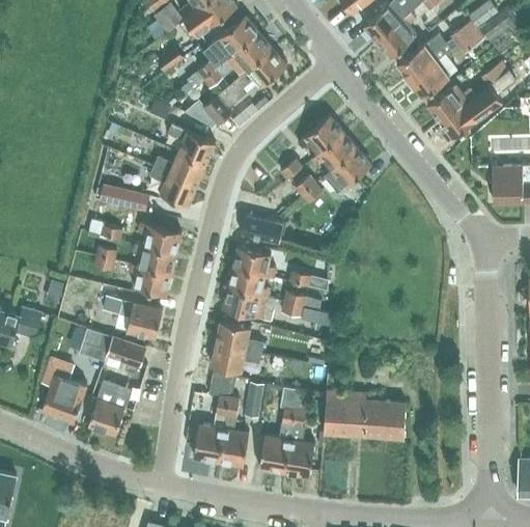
[(149,0),(146,3),(154,14),(170,0),(149,0)]
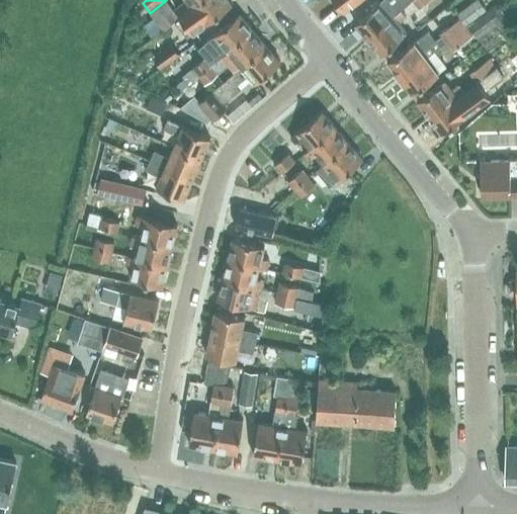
[(226,0),(206,0),(175,24),(188,40),(205,27),(232,7),(226,0)]
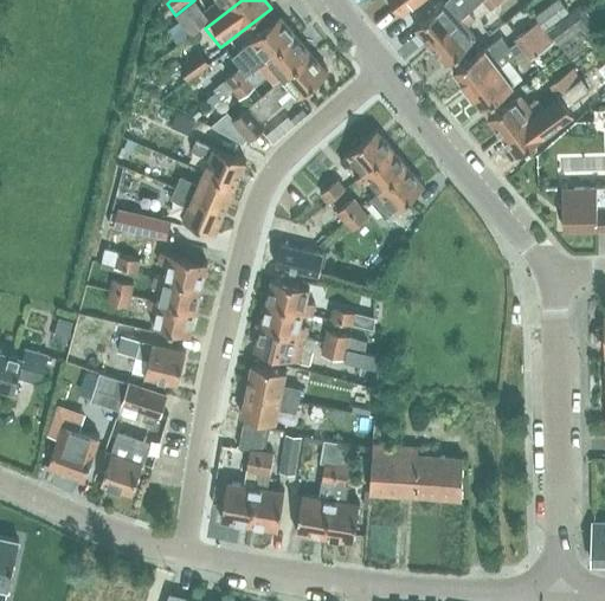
[(211,23),(240,0),(216,0),(219,4),(205,14),(211,23)]
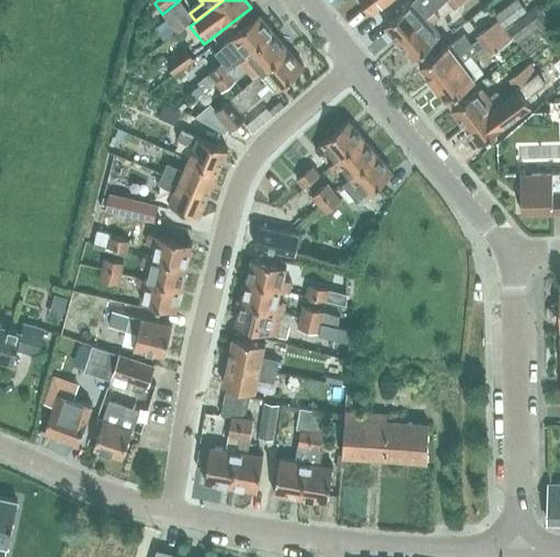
[(360,0),(372,14),(390,0),(360,0)]
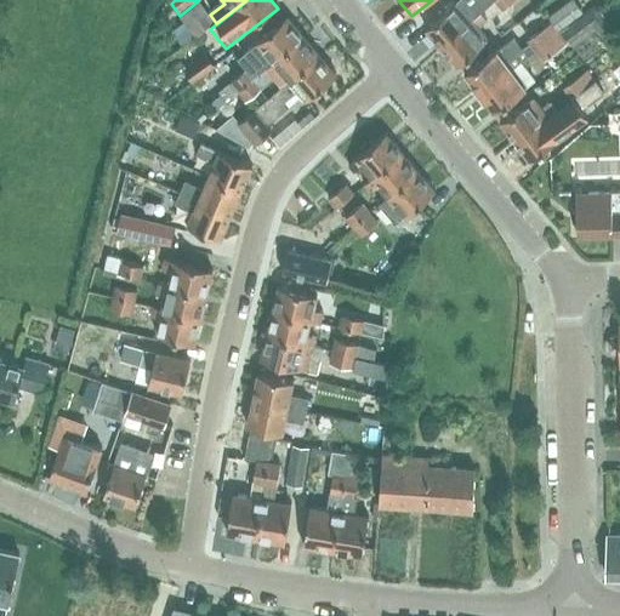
[(460,0),(456,5),(425,32),(441,50),(472,23),(481,15),(479,15),(494,3),(498,0),(460,0)]
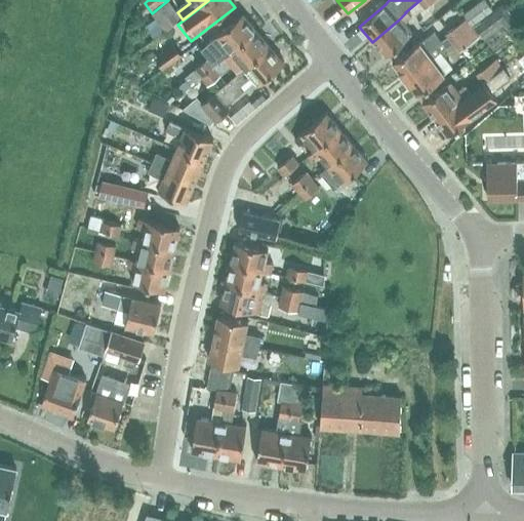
[(436,0),(420,0),(417,2),(425,10),(436,0)]
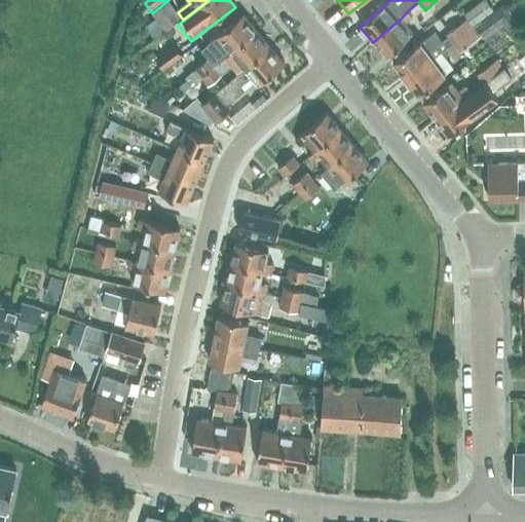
[(438,16),(454,6),(449,0),(446,0),(433,8),(438,16)]
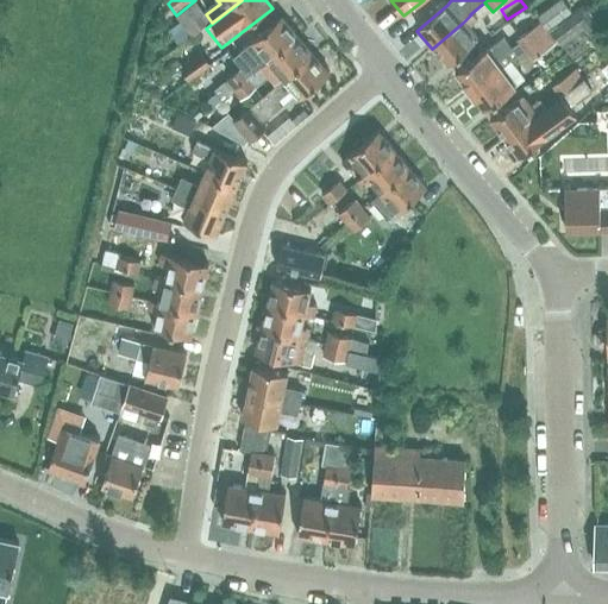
[(563,2),(538,21),(547,35),(550,32),(559,25),(562,24),(572,16),(563,2)]
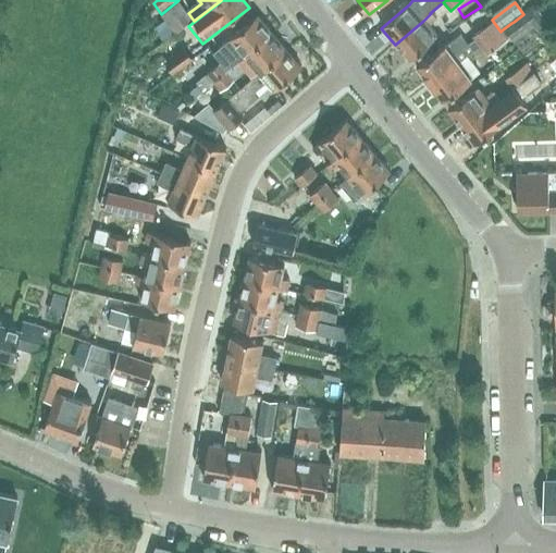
[(187,22),(176,8),(162,19),(173,33),(187,22)]
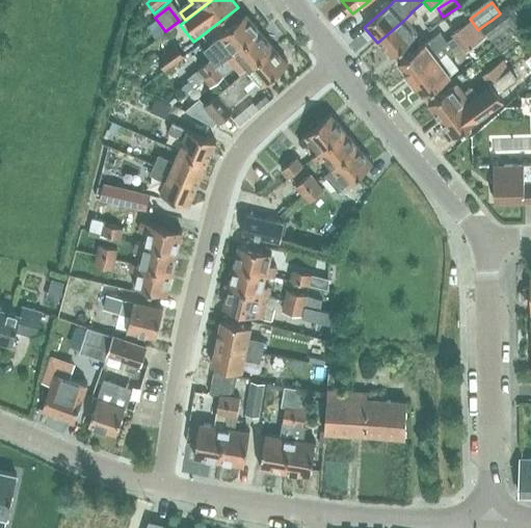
[(418,35),(416,33),(423,26),(412,12),(404,20),(377,43),(392,58),(418,35)]
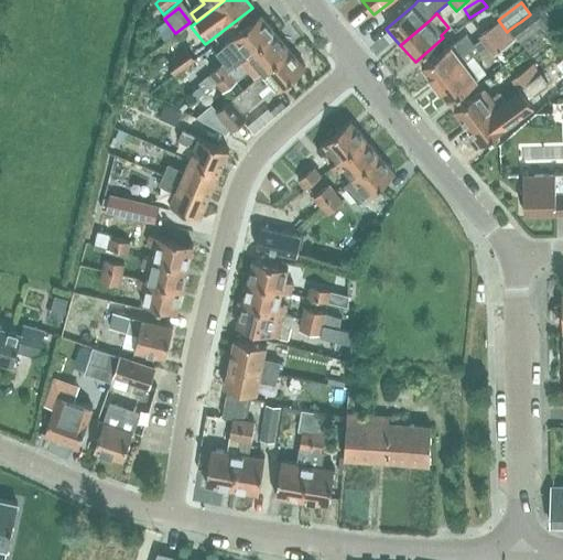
[(241,64),(274,36),(260,19),(222,51),(228,60),(234,55),(241,64)]
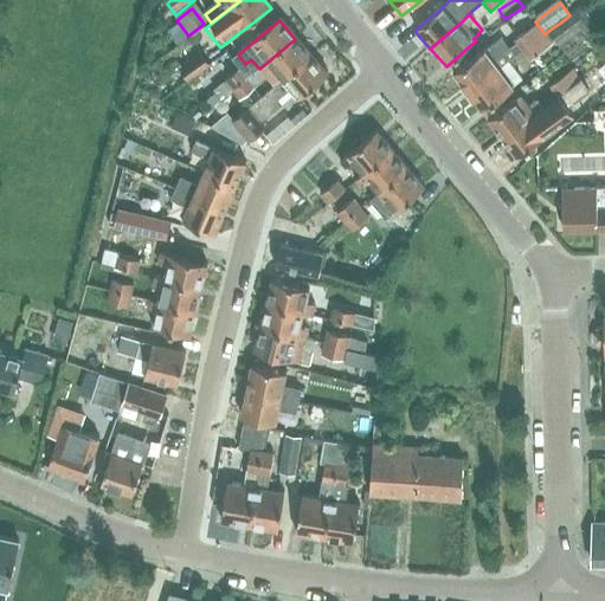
[(557,25),(547,32),(554,43),(567,33),(559,24),(557,25)]
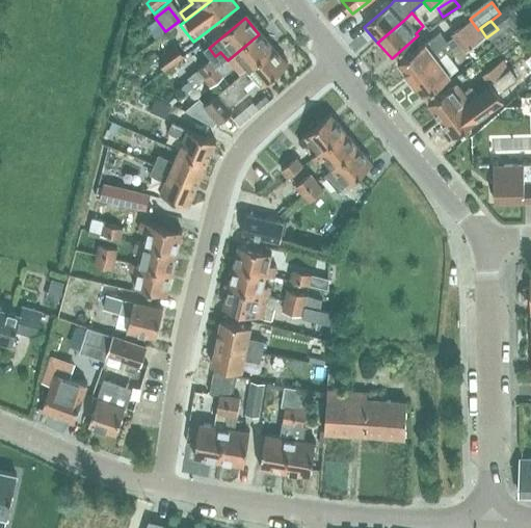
[(457,46),(477,30),(472,23),(452,37),(457,46)]
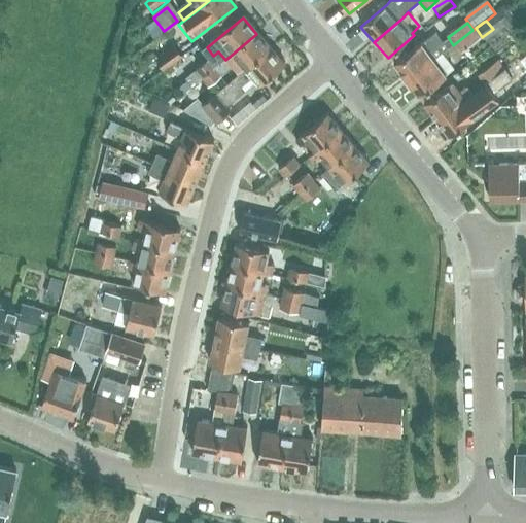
[(480,39),(472,30),(453,45),(457,49),(460,55),(480,39)]
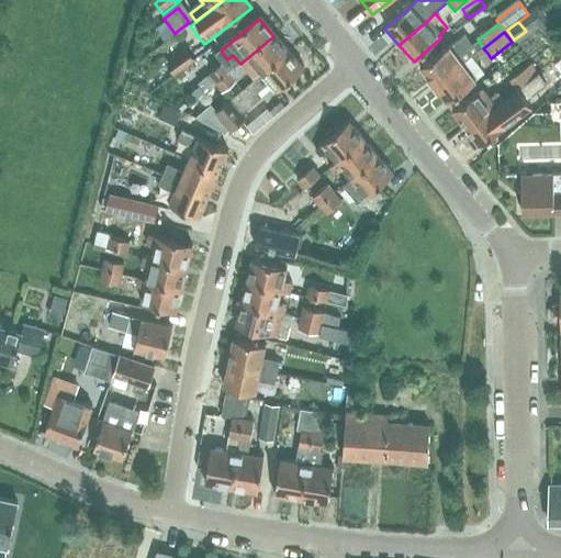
[(433,86),(470,58),(483,48),(478,40),(471,45),(463,35),(449,46),(446,43),(416,65),(433,86)]
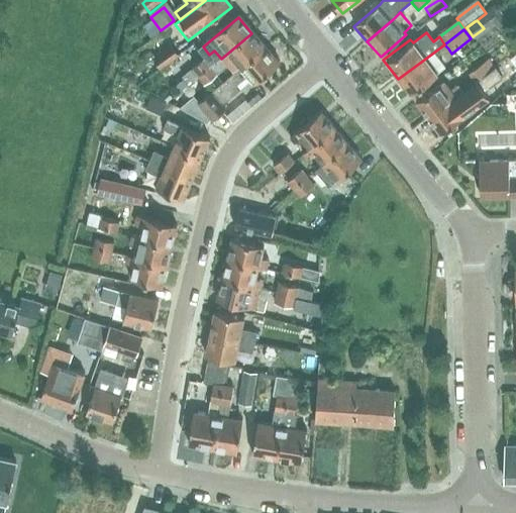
[(234,75),(265,48),(251,33),(221,59),(212,67),(197,79),(204,87),(227,67),(234,75)]
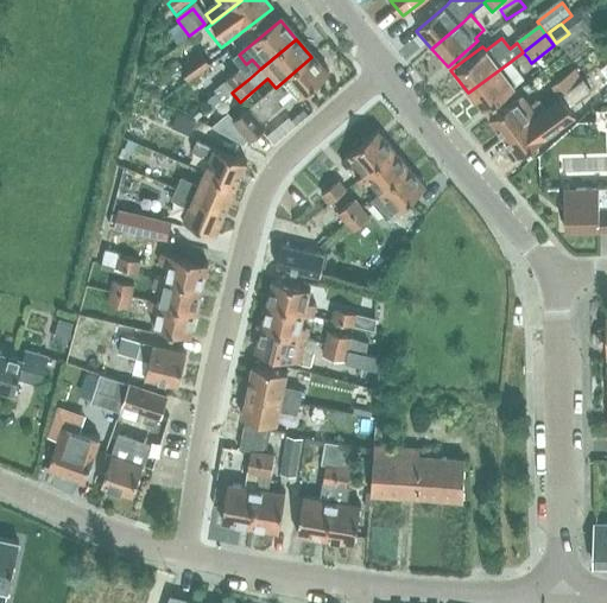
[(513,69),(528,57),(523,52),(509,63),(468,93),(482,113),(524,82),(513,69)]
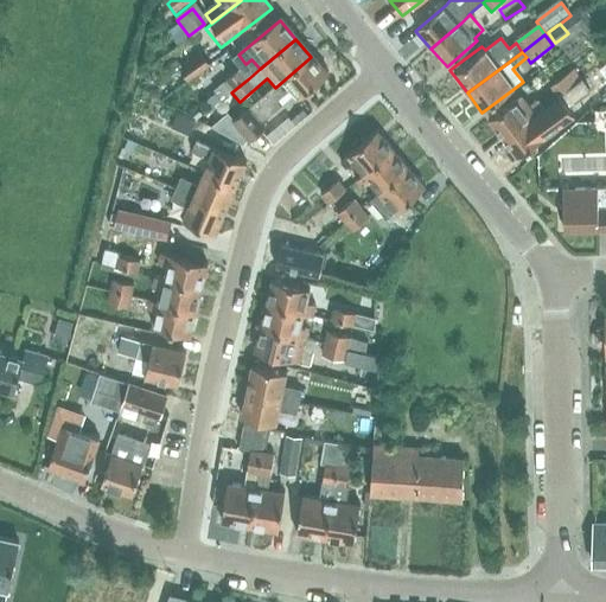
[(201,56),(180,71),(189,82),(209,68),(201,56)]
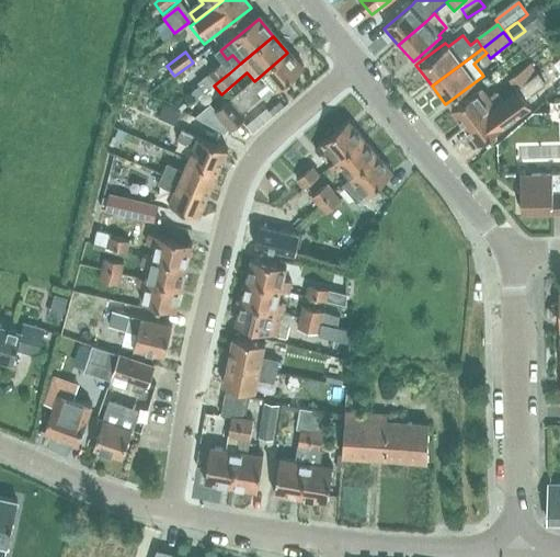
[(303,70),(287,53),(254,81),(216,114),(230,132),(243,120),(240,115),(259,99),(255,94),(267,84),(275,93),(303,70)]
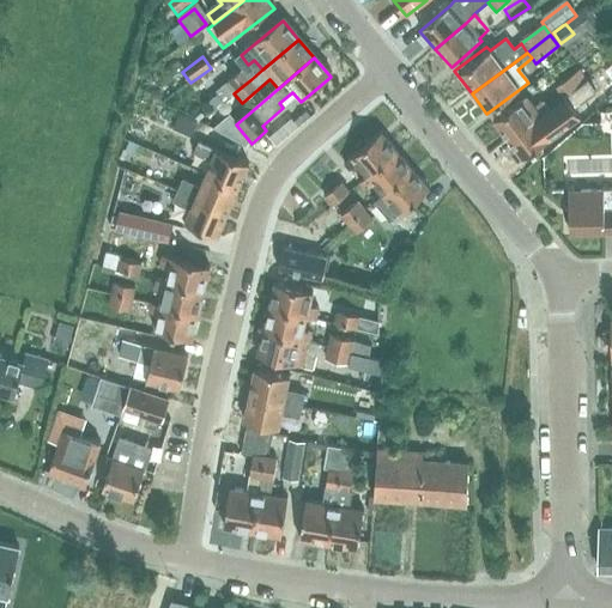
[(234,93),(252,79),(243,70),(226,84),(234,93)]
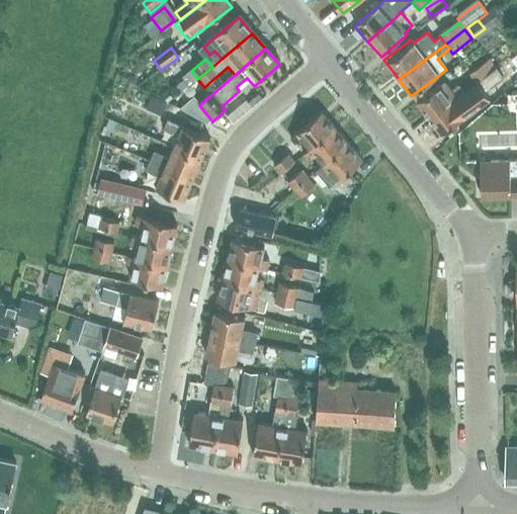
[(477,84),(496,70),(490,62),(470,76),(477,84)]
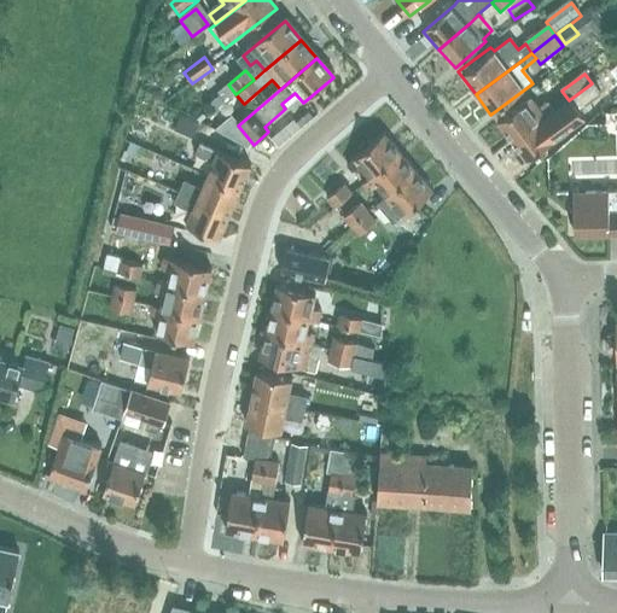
[(616,86),(580,112),(587,123),(616,103),(616,86)]
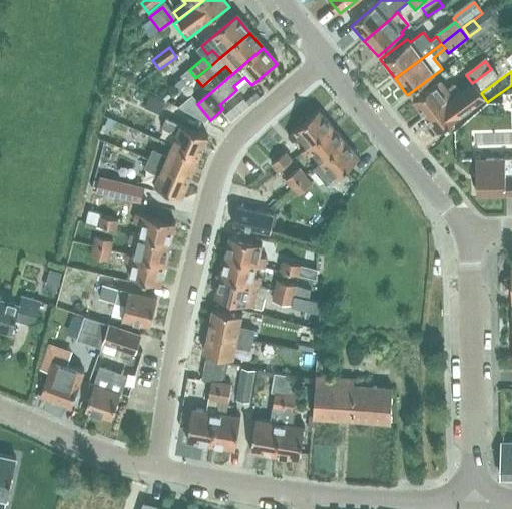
[(181,80),(174,87),(178,92),(186,86),(181,80)]
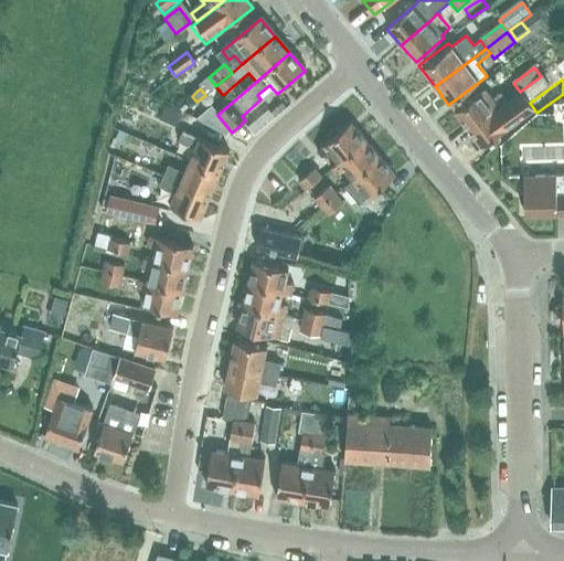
[(467,130),(498,108),(507,102),(501,95),(493,102),(485,91),(454,113),(467,130)]
